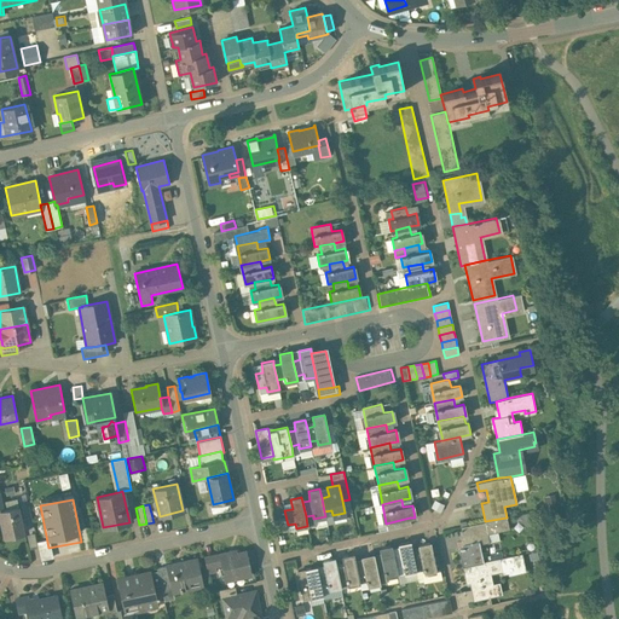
[(17,507),(0,510),(1,514),(0,513),(0,515),(1,521),(3,521),(6,537),(23,533),(17,507)]
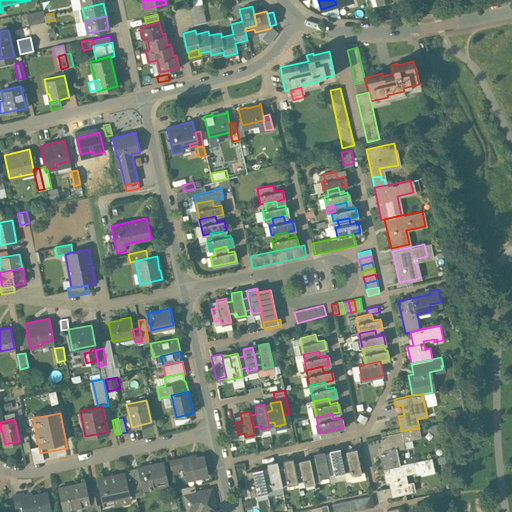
[(434,435),(441,433),(438,423),(431,425),(434,435)]
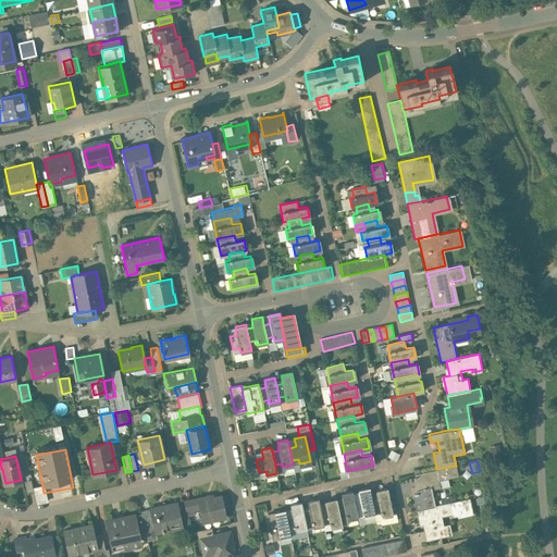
[(369,466),(347,471),(348,477),(370,472),(369,466)]
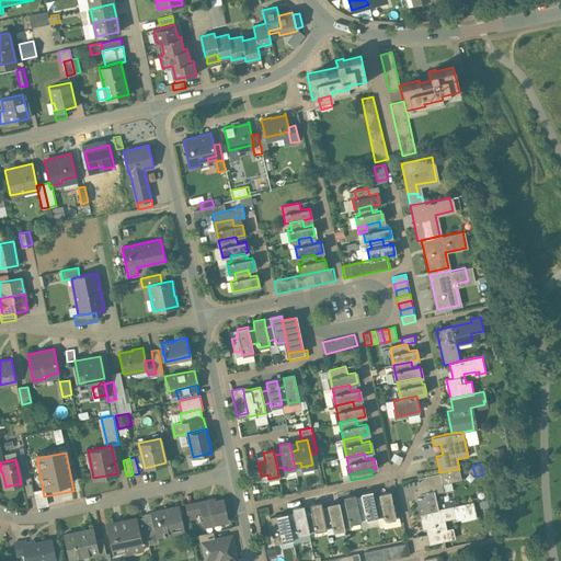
[(439,472),(438,473),(441,483),(461,479),(459,469),(439,472)]
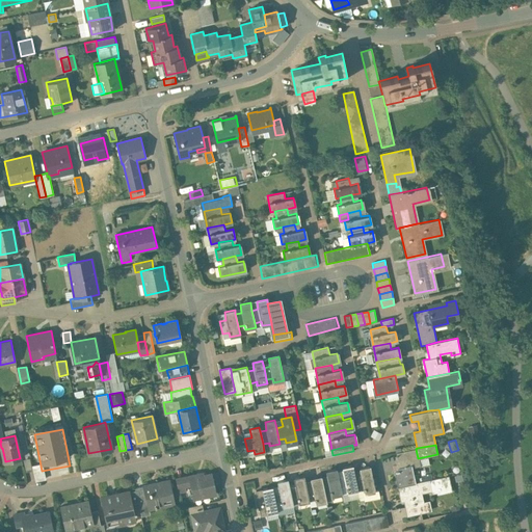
[(416,449),(396,452),(398,464),(394,466),(395,471),(394,471),(397,486),(416,482),(411,466),(419,464),(418,458),(416,449)]
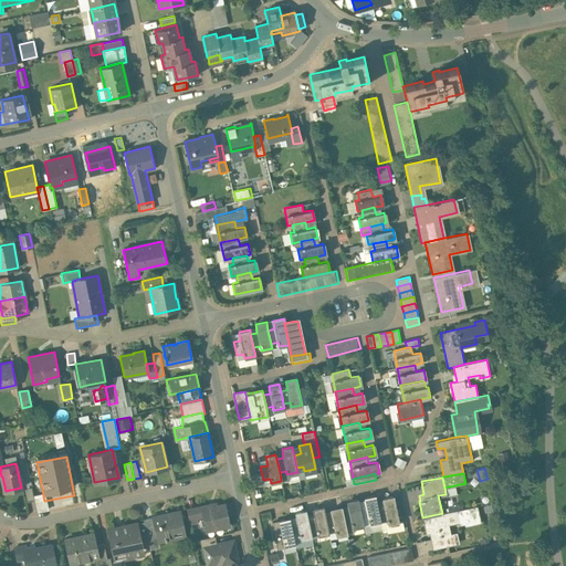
[(25,489),(29,500),(35,498),(32,486),(25,489)]
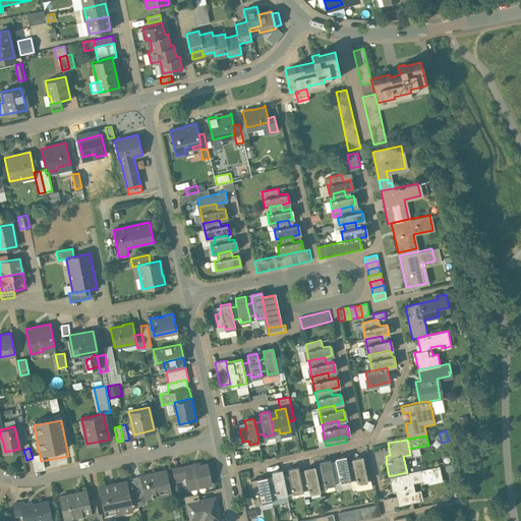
[(345,457),(336,459),(337,467),(331,468),(334,484),(350,481),(347,469),(345,457)]
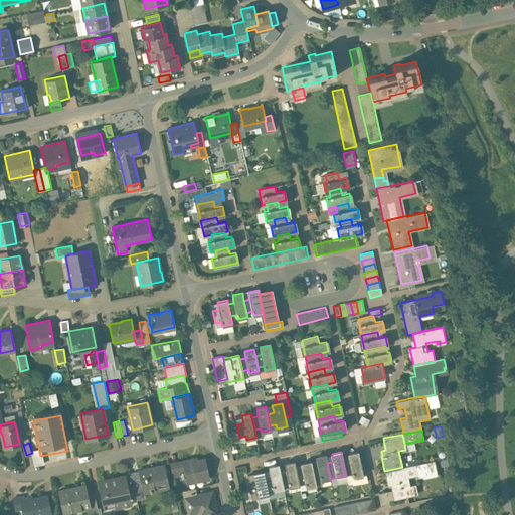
[(358,453),(348,455),(350,462),(343,464),(346,476),(352,475),(353,478),(363,476),(358,453)]
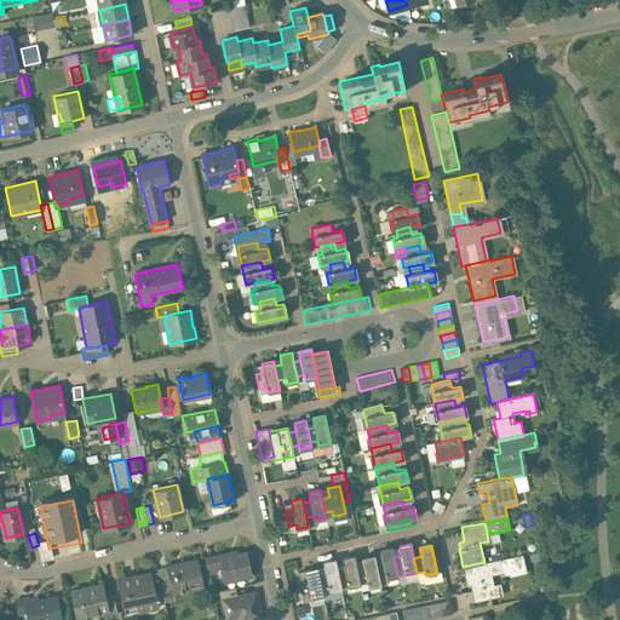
[(391,547),(380,550),(383,560),(374,561),(378,577),(385,574),(386,579),(397,577),(394,557),(391,547)]
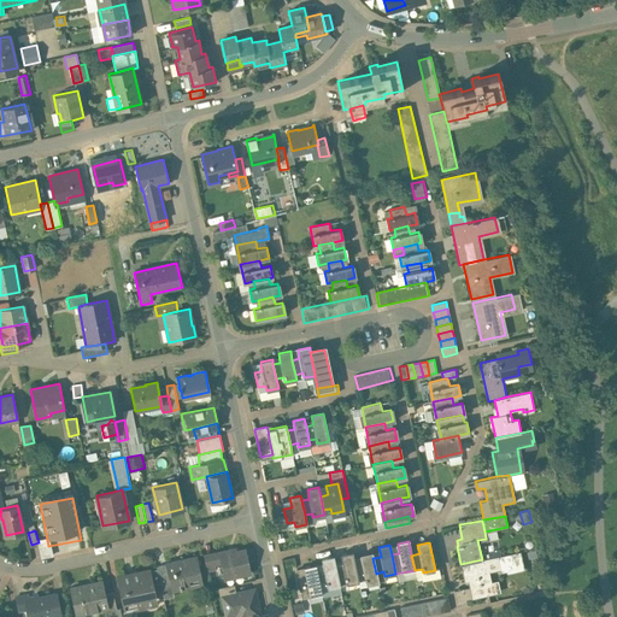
[(246,548),(230,552),(229,550),(219,552),(224,576),(251,570),(246,548)]
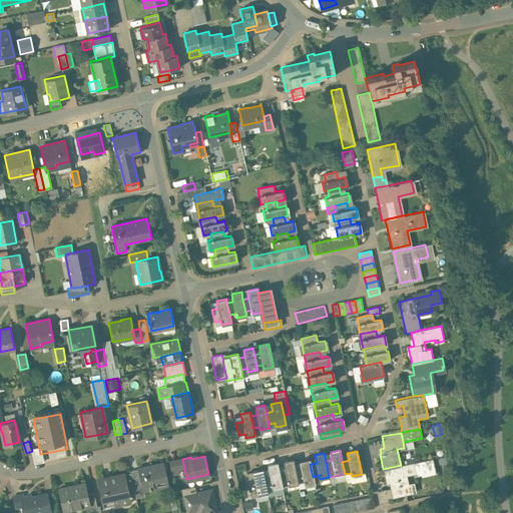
[(432,459),(413,463),(416,473),(421,472),(422,476),(436,473),(432,459)]
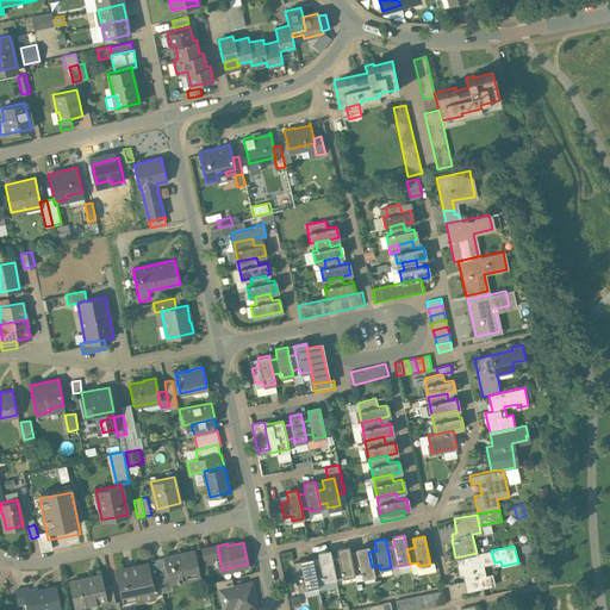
[(210,547),(201,549),(204,564),(213,562),(210,547)]
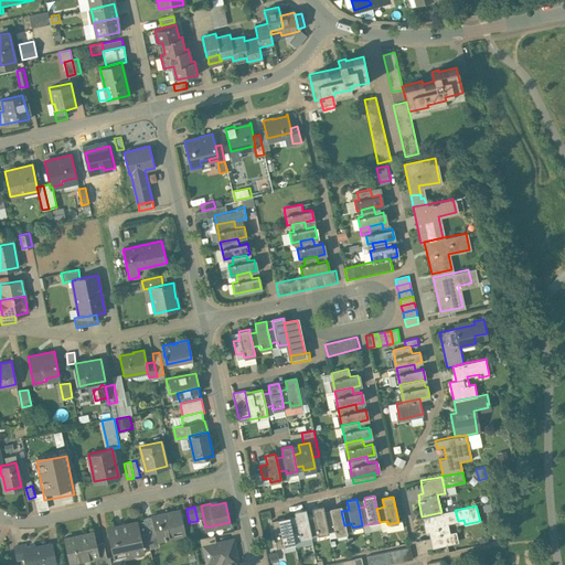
[(322,507),(311,509),(313,518),(307,519),(310,536),(328,533),(324,519),(322,507)]
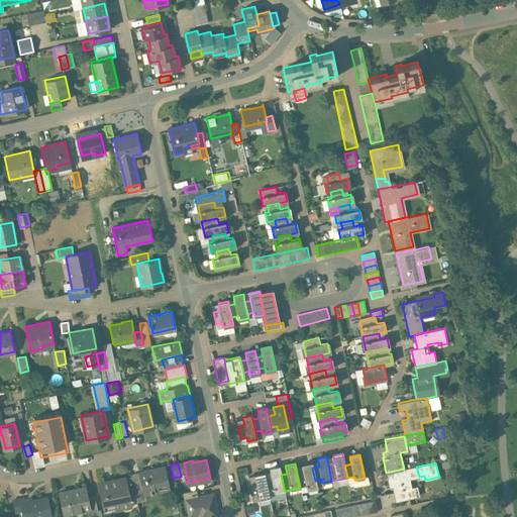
[(311,464),(302,467),(304,474),(297,475),(300,488),(306,486),(307,490),(316,488),(315,481),(312,468),(311,464)]
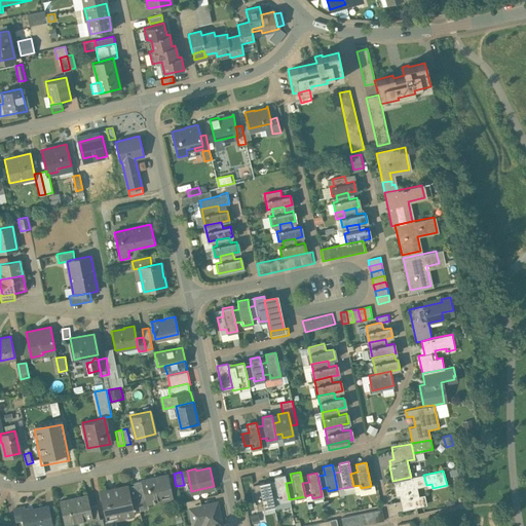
[(423,474),(411,477),(392,481),(396,496),(399,495),(400,500),(402,511),(420,505),(416,487),(426,485),(423,475),(423,474)]
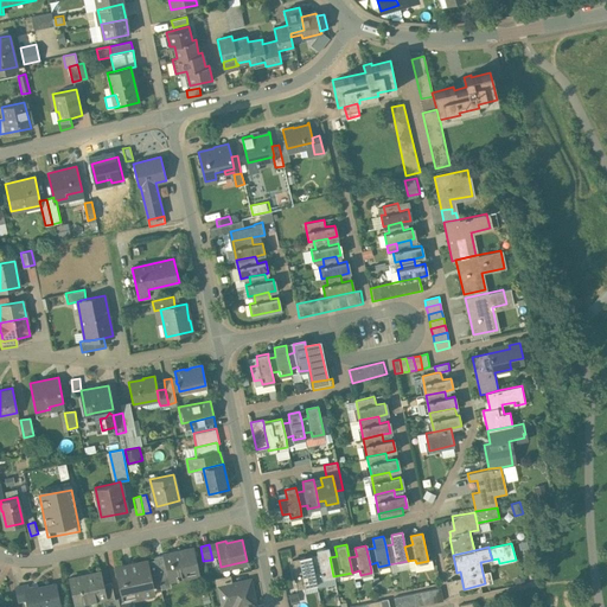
[(193,548),(163,555),(167,577),(176,575),(177,577),(199,573),(193,548)]
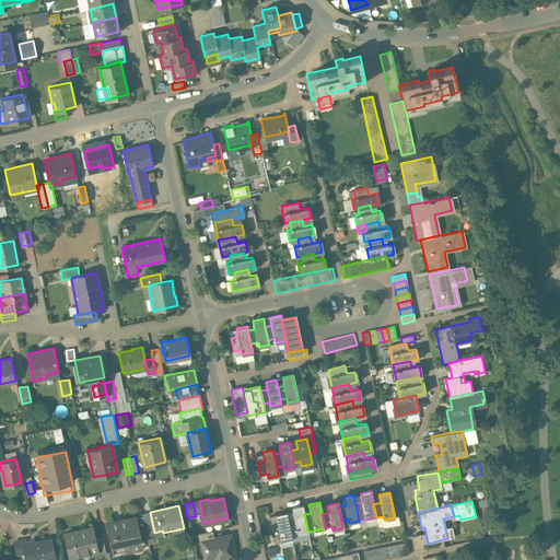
[(302,506),(292,508),(293,516),(287,517),(291,535),(307,532),(304,514),(302,506)]
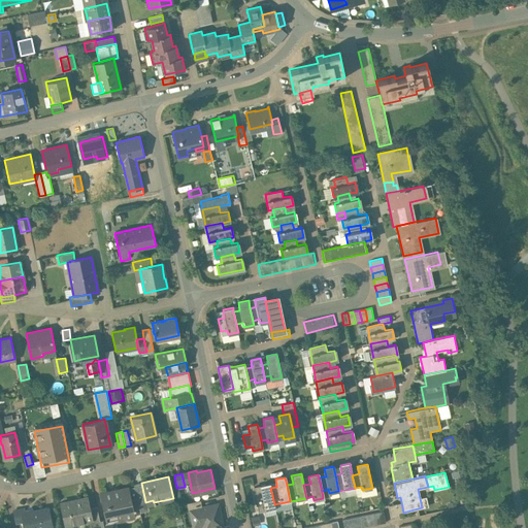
[(141,483),(134,485),(137,499),(138,503),(145,502),(141,483)]
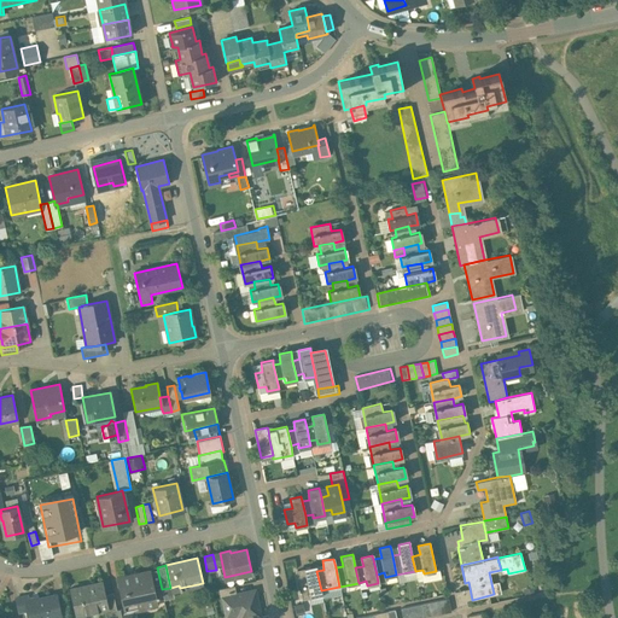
[(315,566),(297,571),(303,599),(321,595),(321,590),(316,571),(315,566)]
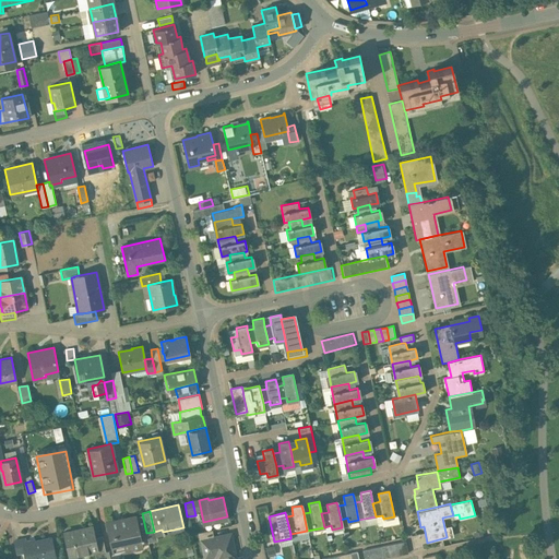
[(142,515),(135,516),(139,530),(145,528),(142,515)]
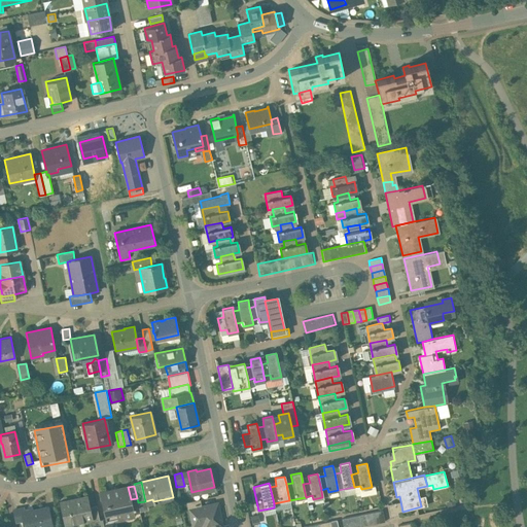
[(128,487),(99,494),(105,520),(105,522),(112,521),(134,516),(131,499),(128,487)]
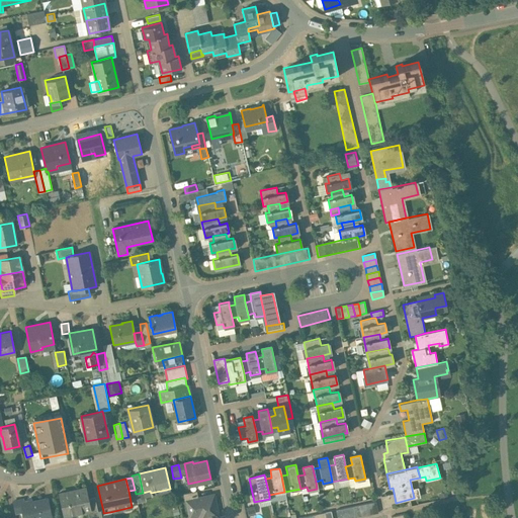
[(86,487),(59,493),(63,513),(69,511),(70,514),(87,510),(90,509),(88,498),(86,487)]
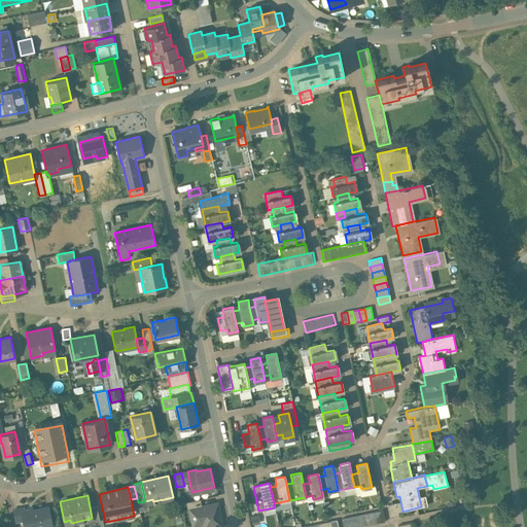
[(200,499),(186,502),(188,514),(192,513),(191,508),(202,506),(200,499)]
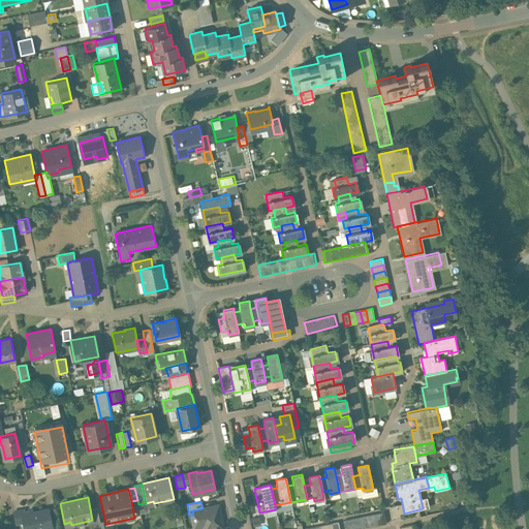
[(402,503),(390,506),(392,519),(400,517),(399,515),(404,514),(402,503)]
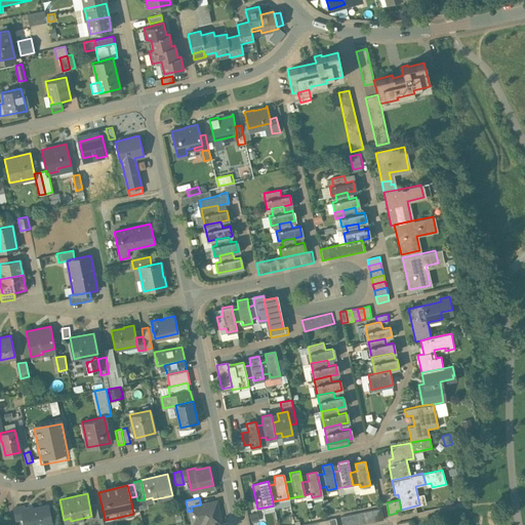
[(201,505),(191,507),(192,511),(195,524),(201,522),(202,524),(217,524),(221,524),(217,506),(212,501),(201,505)]
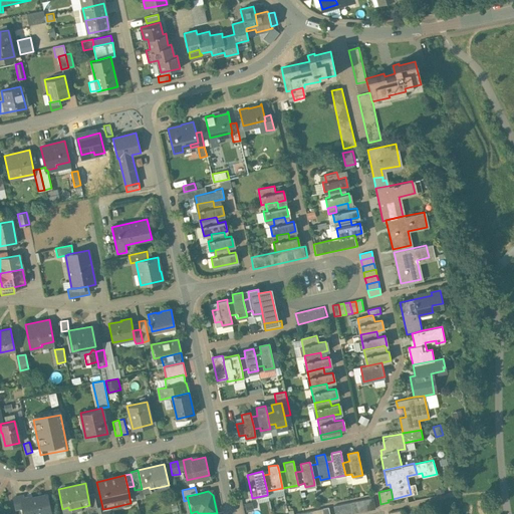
[(93,493),(87,494),(89,505),(86,506),(87,513),(97,513),(98,513),(97,508),(93,493)]
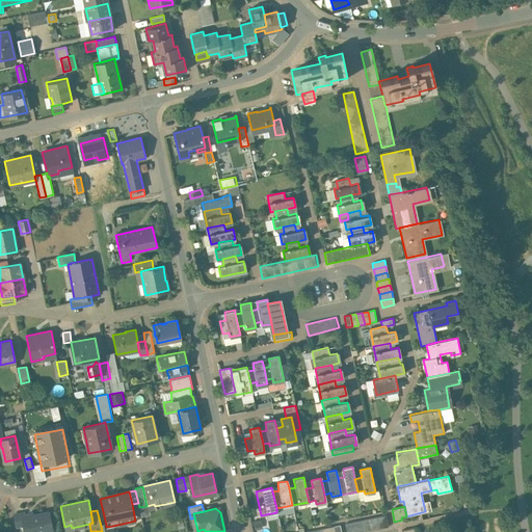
[(25,512),(12,514),(16,527),(23,525),(22,517),(26,517),(25,512)]
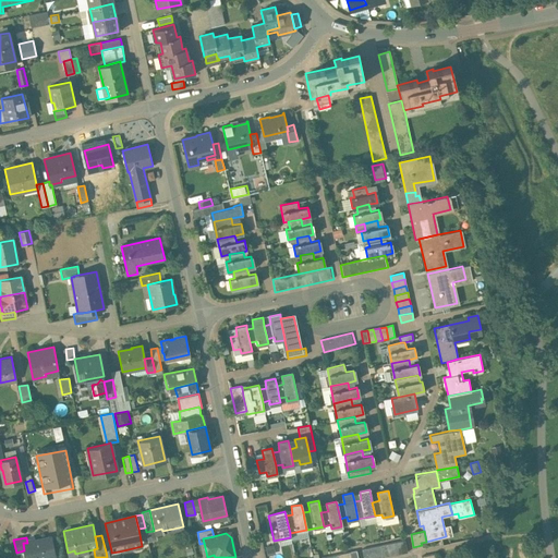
[(27,543),(23,543),(24,550),(25,557),(52,557),(56,557),(51,537),(27,543)]
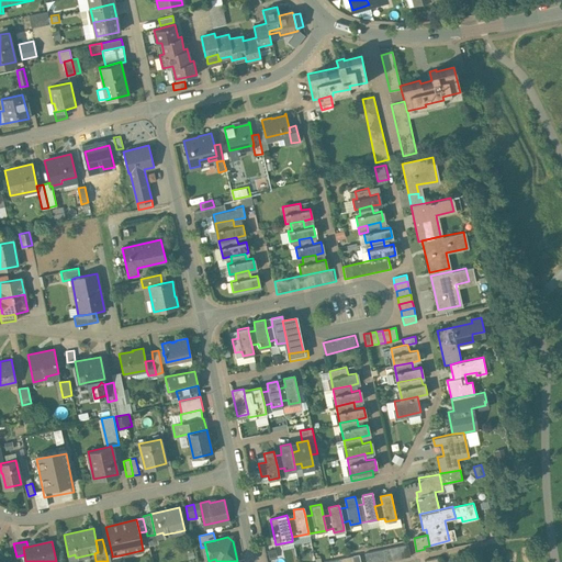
[(390,549),(383,550),(385,561),(392,560),(390,549)]
